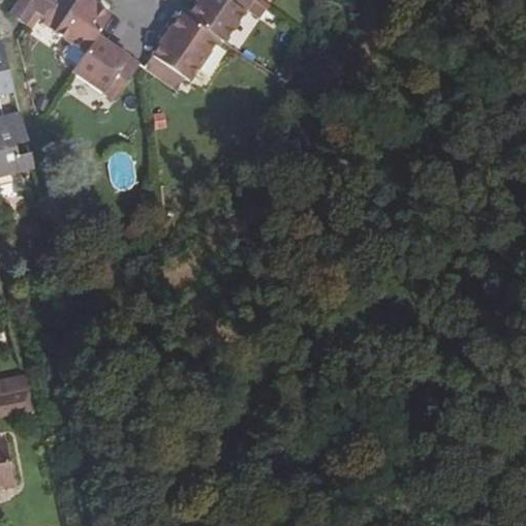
[(75,63),(95,33),(110,12),(91,0),(13,0),(7,10),(23,22),(33,7),(44,14),(40,21),(68,38),(61,48),(63,55),(75,63)]
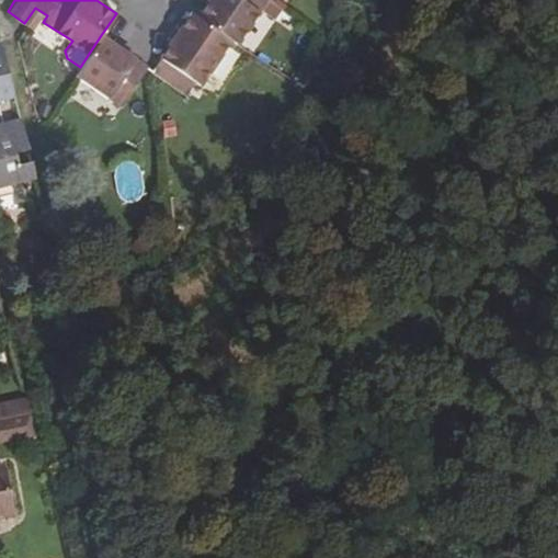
[(269,1),(266,0),(212,0),(198,20),(232,43),(237,46),(269,1)]
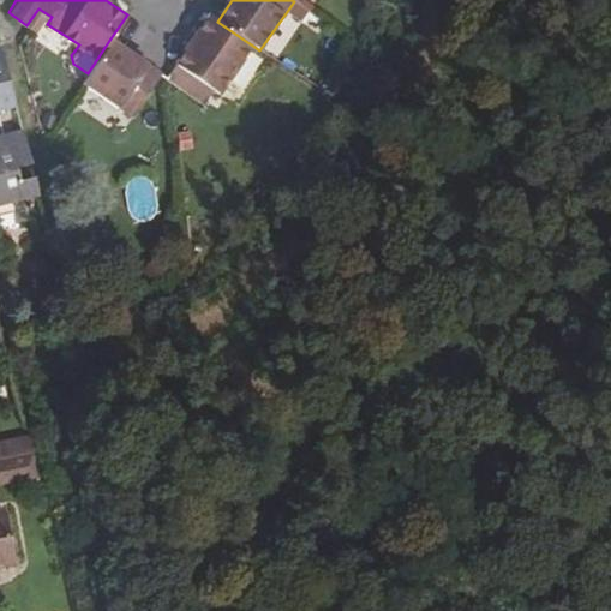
[(255,47),(217,22),(210,17),(197,35),(186,52),(177,65),(221,95),(255,47)]
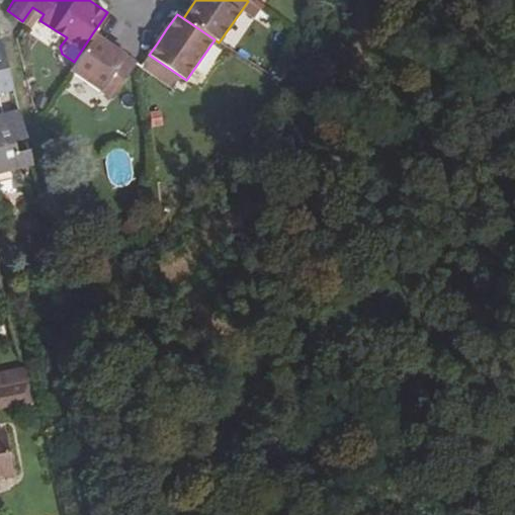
[(93,32),(74,62),(69,69),(111,97),(136,61),(117,49),(93,32)]
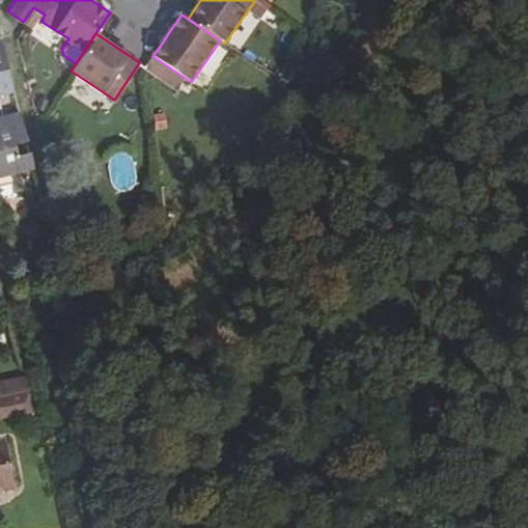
[(0,176),(11,174),(36,169),(27,132),(3,37),(0,37),(0,98),(4,115),(0,115),(0,176)]
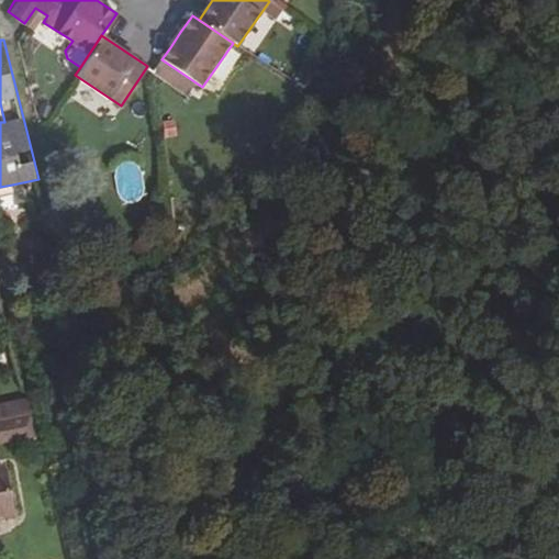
[(0,197),(14,194),(12,185),(0,187),(0,197)]
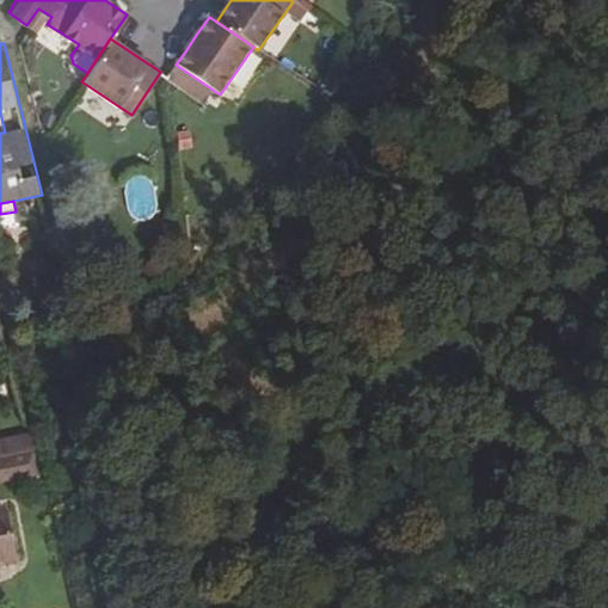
[(35,452),(0,458),(0,472),(38,464),(35,452)]
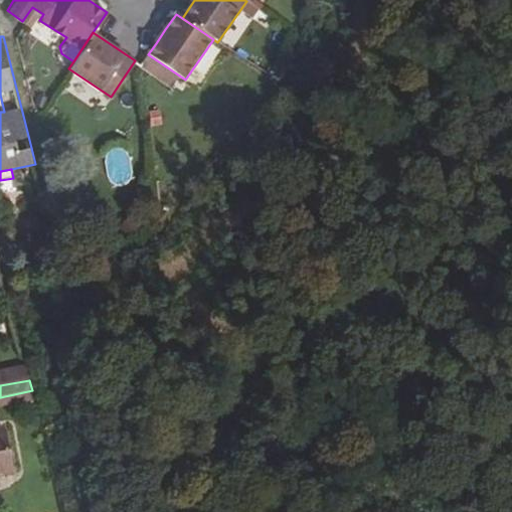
[(0,475),(15,473),(5,424),(0,424),(0,475)]
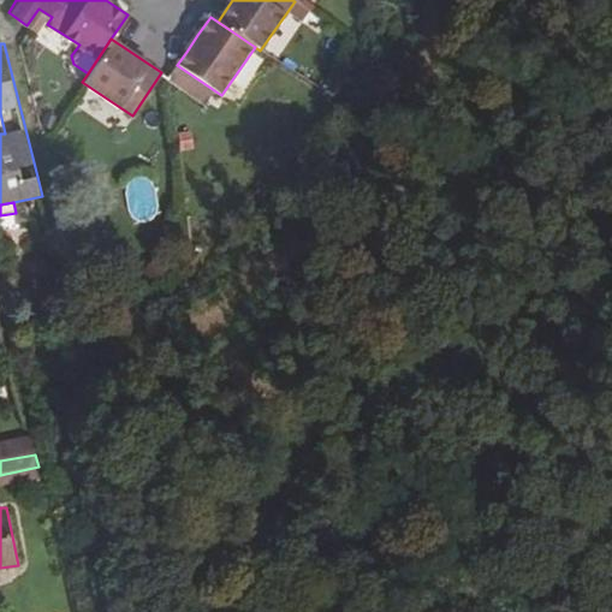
All buildings are outlined.
